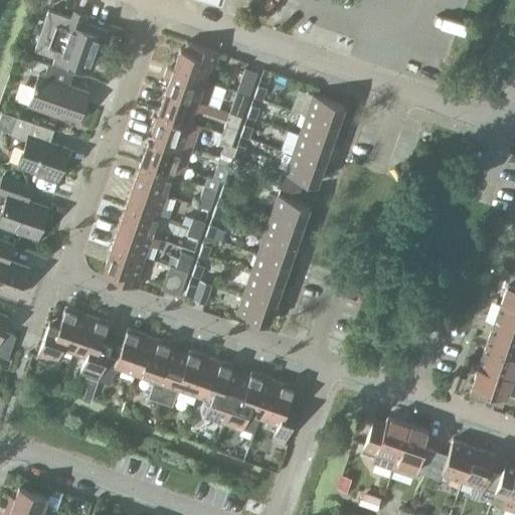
[(103,43),(108,30),(84,22),(88,14),(74,9),(71,18),(49,10),(36,49),(94,69),(99,56),(102,57),(106,44),(103,43)]
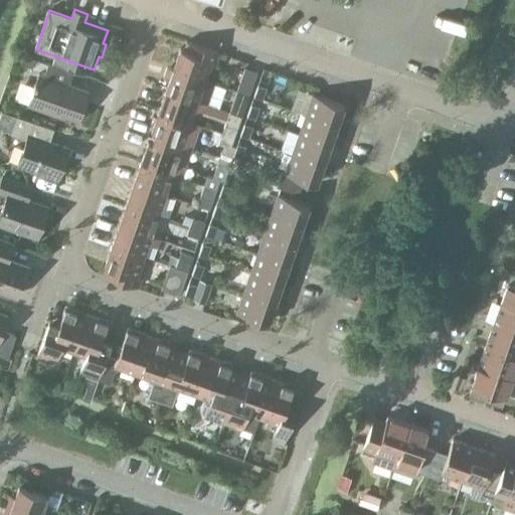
[(174,69),(207,80),(214,59),(217,60),(220,52),(188,41),(185,49),(181,47),(174,69)]
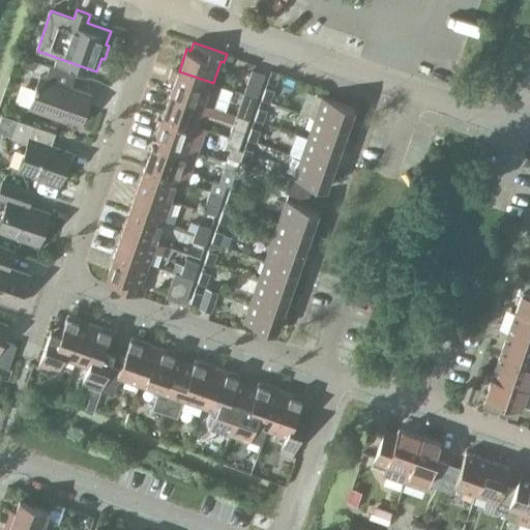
[(37,61),(26,57),(23,65),(34,69),(37,61)]
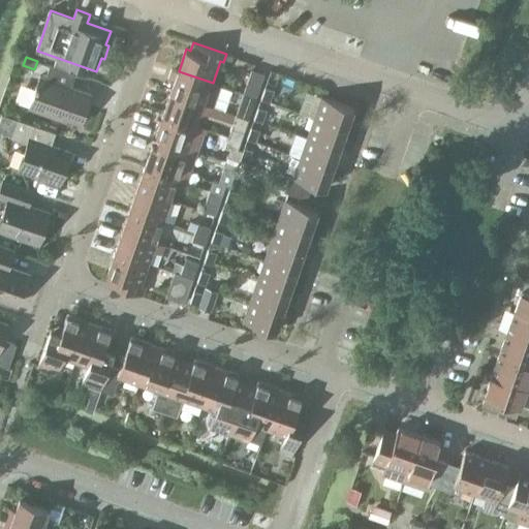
[(57,118),(58,116),(82,123),(92,94),(72,87),(76,74),(51,65),(47,78),(40,76),(30,107),(57,118)]
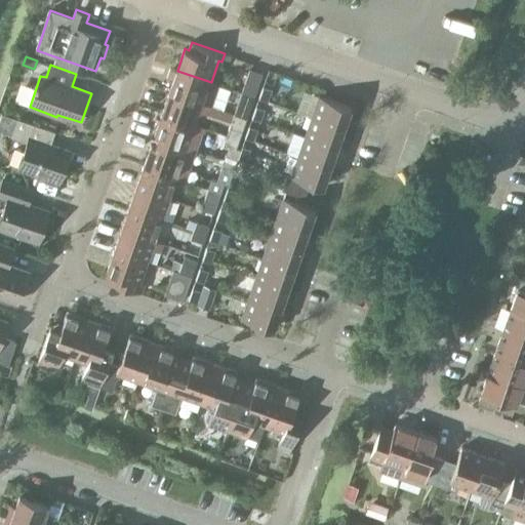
[(170,91),(202,103),(212,107),(219,85),(211,82),(177,71),(171,69),(167,79),(173,81),(170,91)]
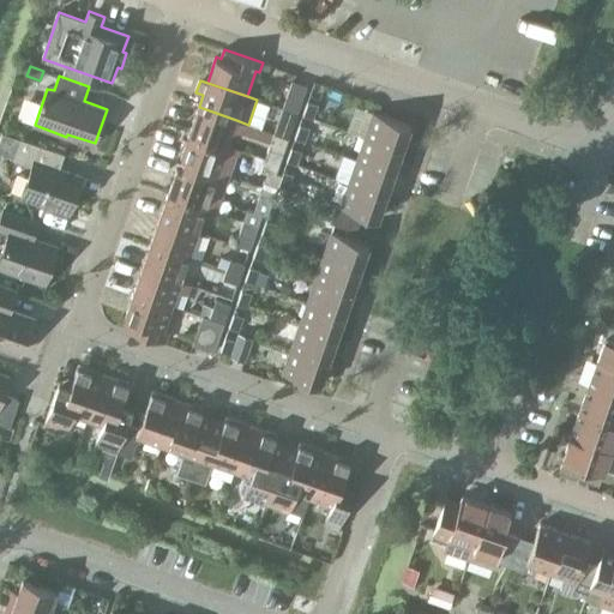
[(283,109),(298,114),(307,85),(293,80),(283,109)]
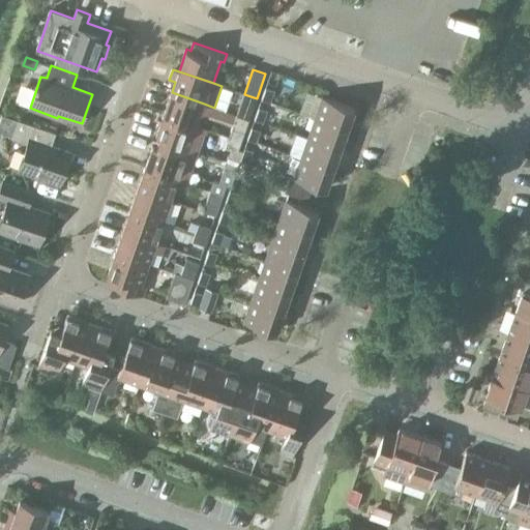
[(262,99),(269,101),(273,89),(266,87),(262,99)]
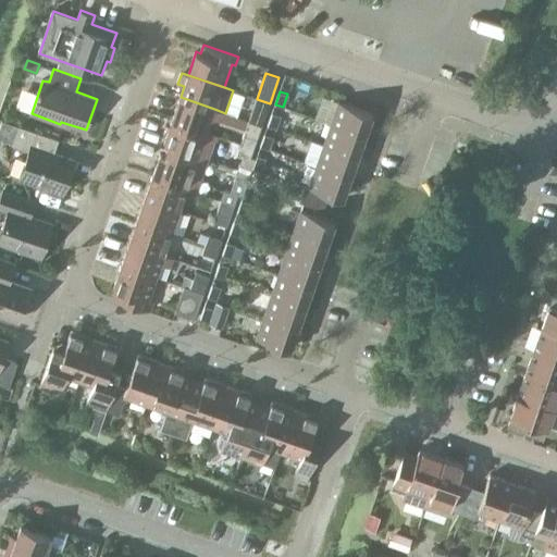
[(172,120),(209,132),(212,120),(222,123),(225,113),(214,109),(181,97),(172,120)]
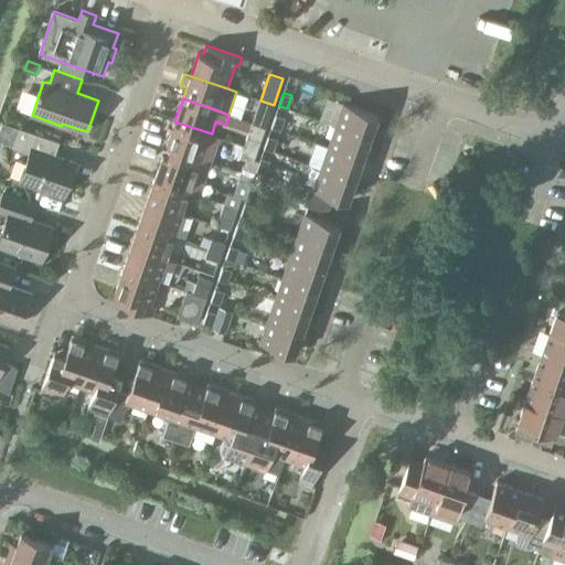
[(253,123),(266,127),(274,105),(260,100),(253,123)]
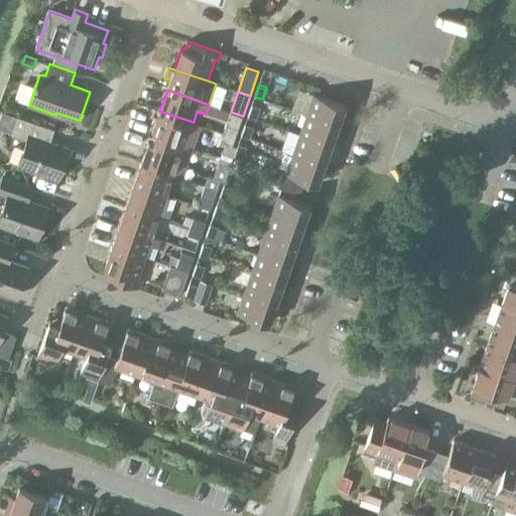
[(306,114),(338,125),(345,105),(313,94),(306,114)]
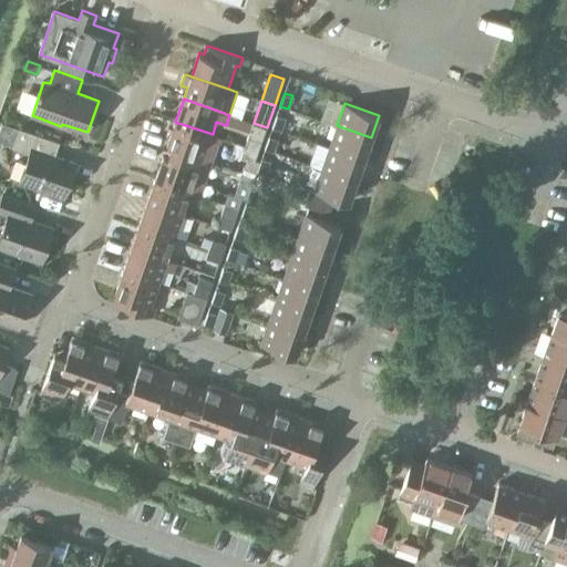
[(272,127),(282,131),(287,117),(277,114),(272,127)]
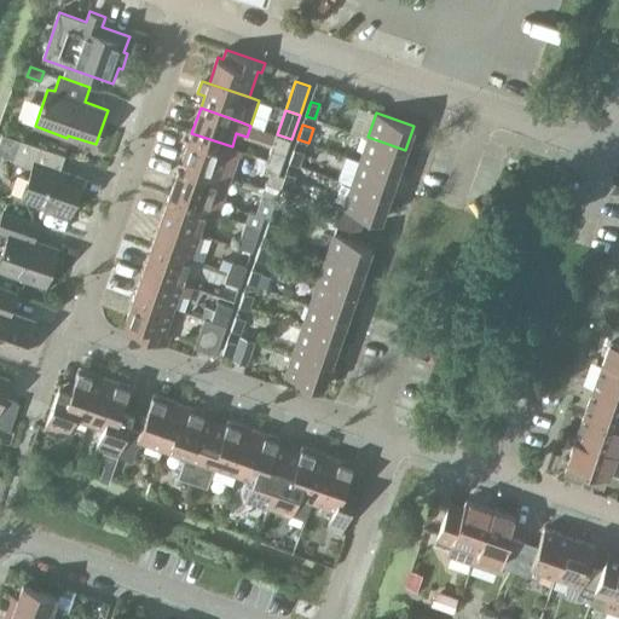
[(185,166),(229,180),(239,150),(232,146),(191,133),(183,158),(187,160),(185,166)]
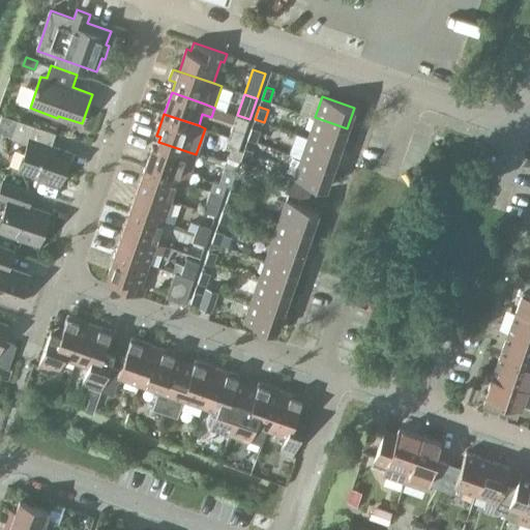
[(307,137),(341,148),(347,128),(315,117),(307,137)]
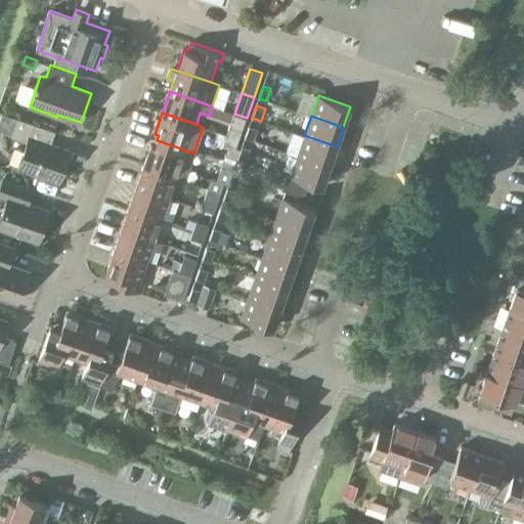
[(18,168),(59,182),(71,150),(51,144),(55,131),(18,119),(12,137),(28,142),(18,168)]
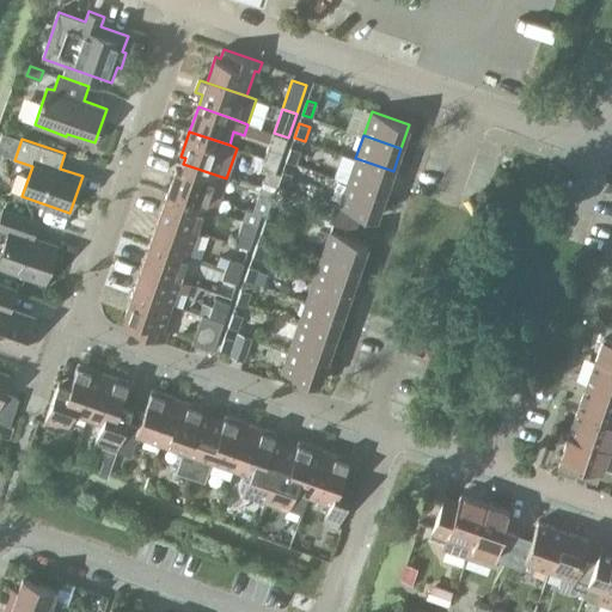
[(287,161),(297,164),(301,151),(292,147),(287,161)]
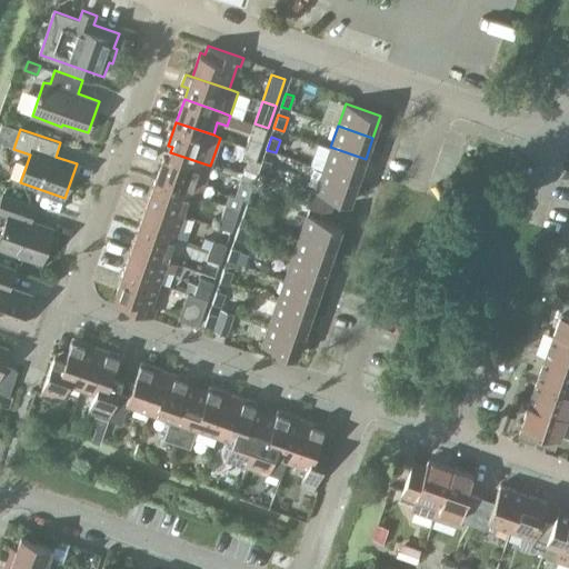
[(250,138),(247,147),(260,151),(263,142),(250,138)]
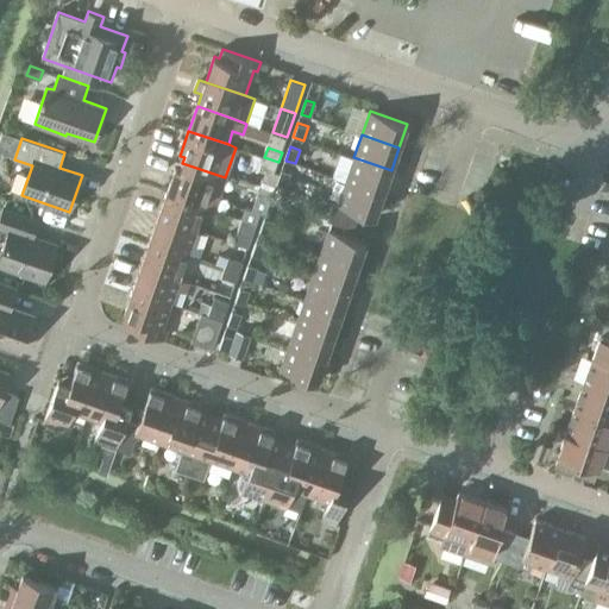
[(264,157),(261,168),(275,173),(278,162),(264,157)]
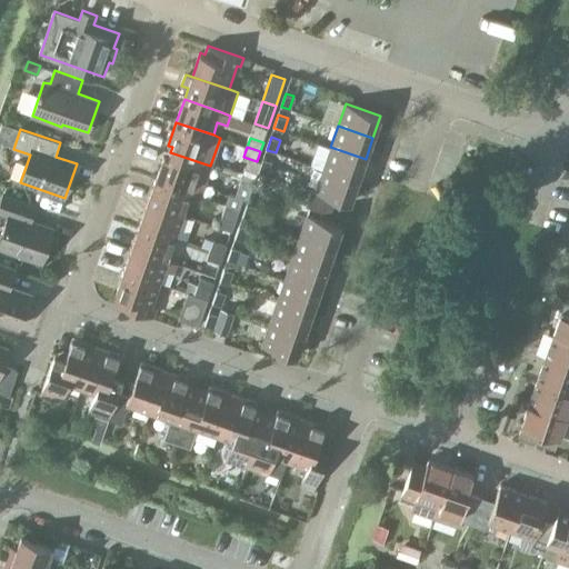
[(322,169),(358,181),(366,159),(330,147),(322,169)]
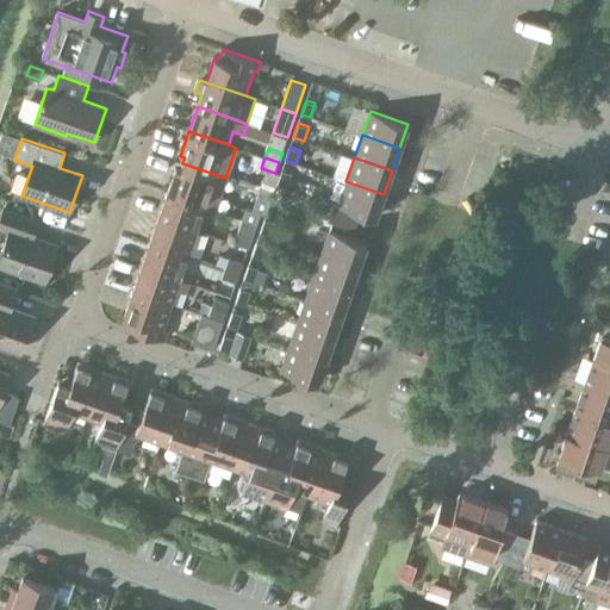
[(219,194),(225,178),(182,163),(180,168),(176,167),(167,192),(207,206),(212,192),(219,194)]
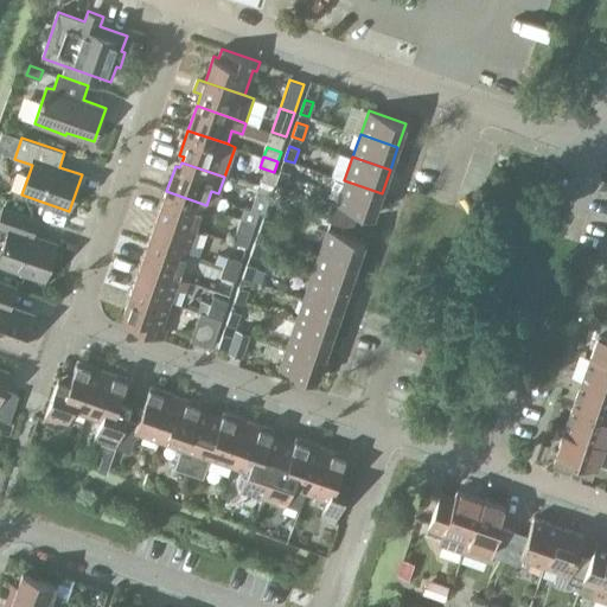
[(276,183),(286,186),(291,173),(281,170),(276,183)]
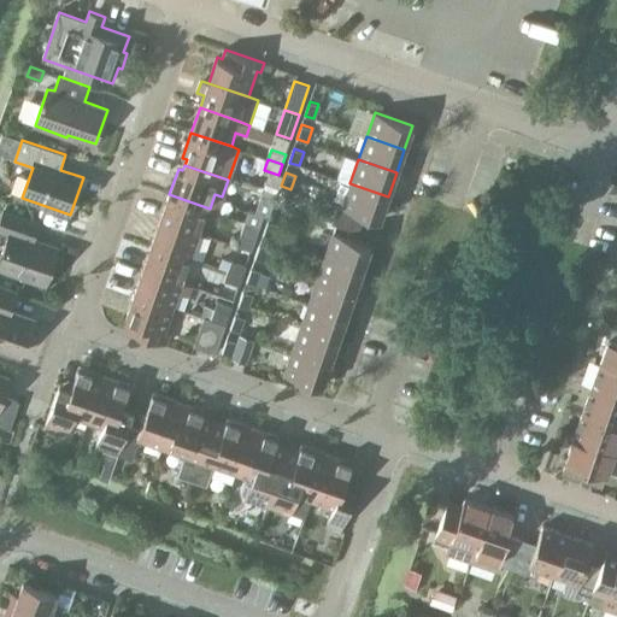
[(331,223),(359,231),(365,216),(380,221),(388,197),(350,183),(342,205),(339,204),(331,223)]
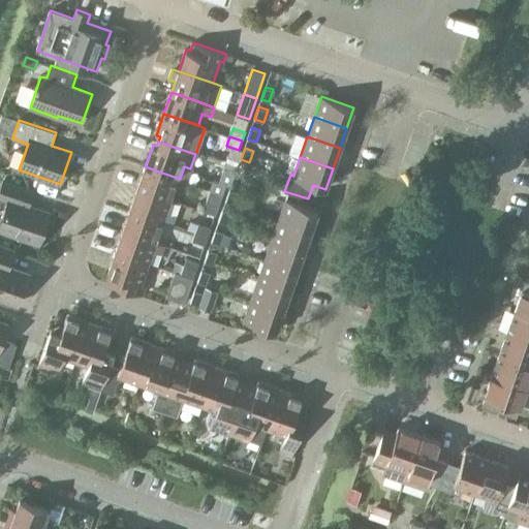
[(211,189),(223,193),(226,185),(230,187),(238,168),(225,164),(219,183),(214,181),(211,189)]
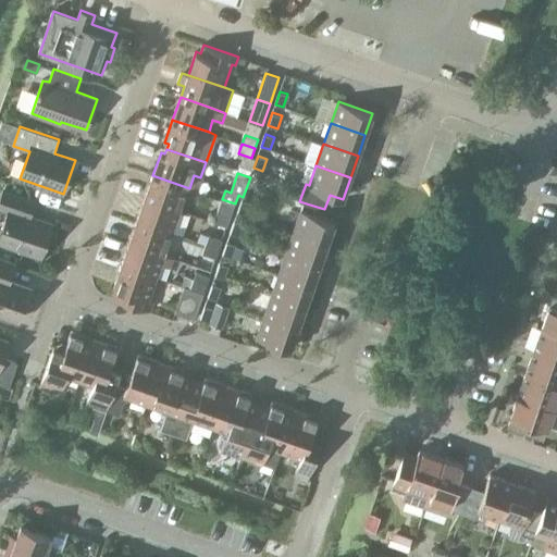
[(145,198),(182,210),(189,188),(152,175),(145,198)]
